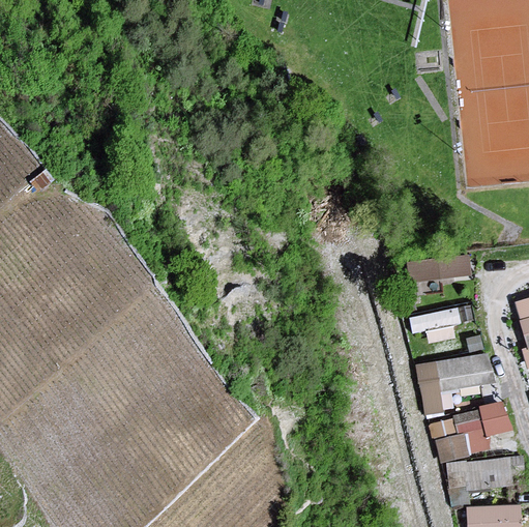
[(471,273),(469,254),(413,261),(416,282),(425,281),(427,290),(442,288),(441,277),(471,273)]
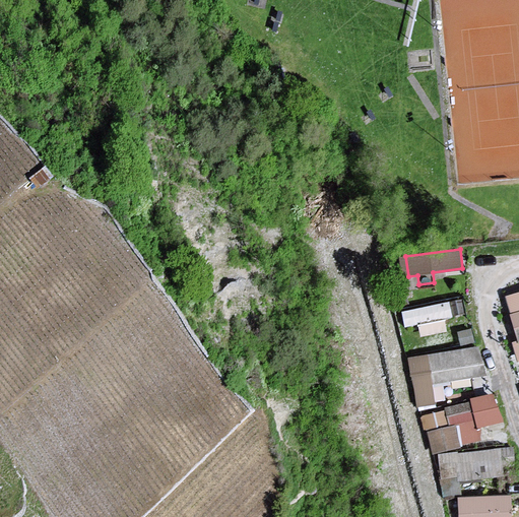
[(518,294),(507,298),(516,328),(518,326),(518,341),(513,343),(518,362),(518,361),(518,294)]
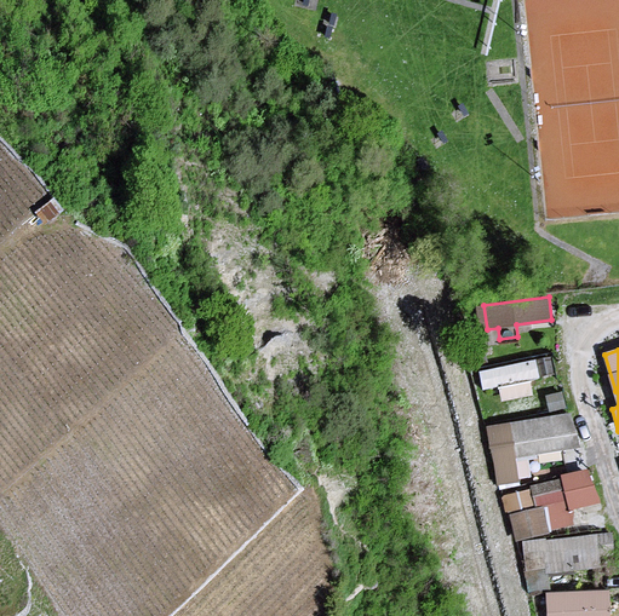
[(537,361),(479,372),(482,390),(539,379),(537,361)]
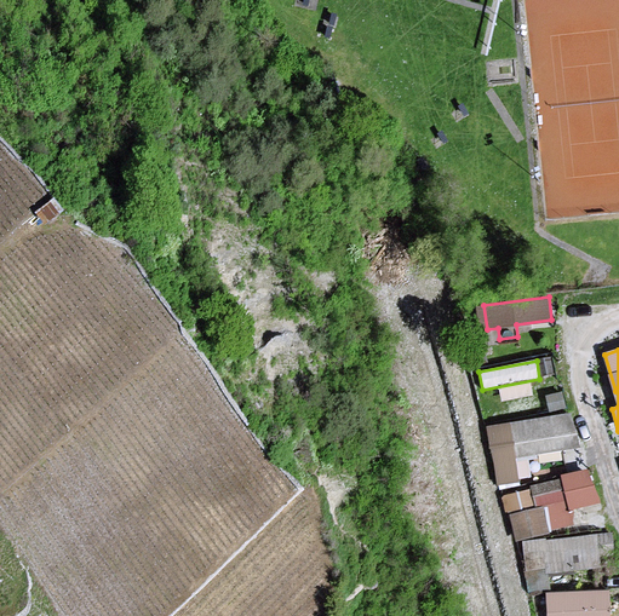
[(572,412),(488,426),(499,484),(519,481),(515,459),(578,448),(572,412)]
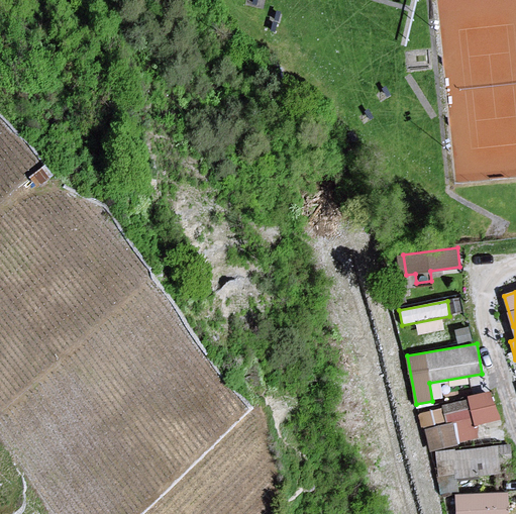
[(497,417),(492,391),(440,403),(441,408),(418,413),(427,453),(459,445),(458,441),(477,436),(474,422),(497,417)]
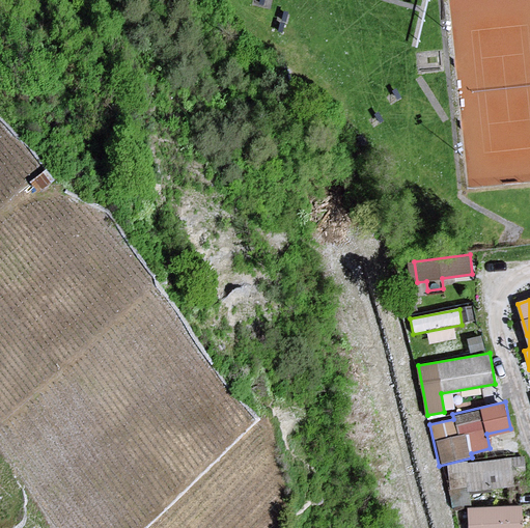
[(526,474),(525,456),(447,468),(450,508),(471,505),(470,491),(513,485),(511,476),(526,474)]
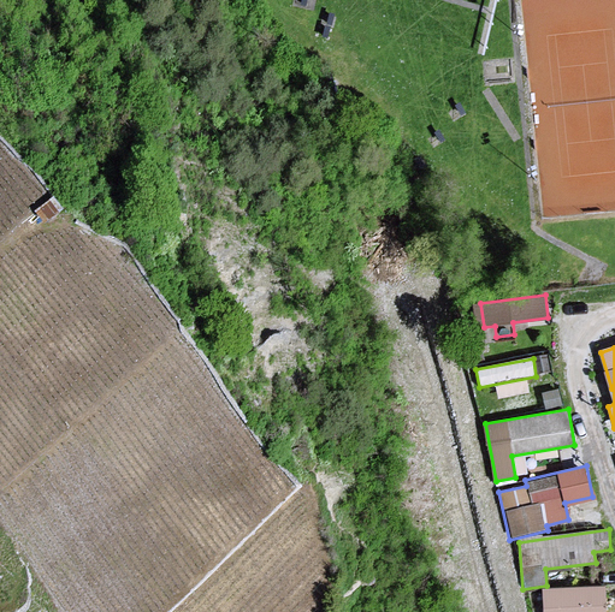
[(609,611),(608,584),(539,588),(540,611),(609,611)]
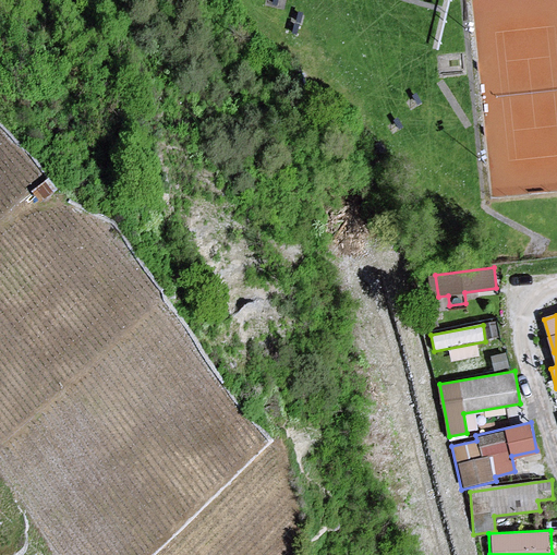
All buildings are outlined.
